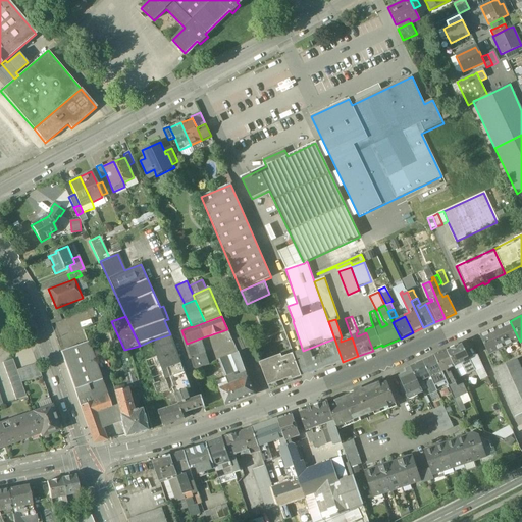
[(520,342),(510,321),(479,335),(488,356),(520,342)]
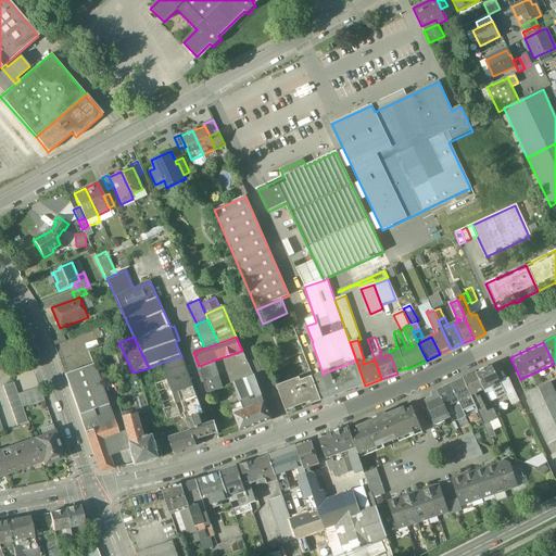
[(117,346),(105,351),(108,356),(119,352),(117,346)]
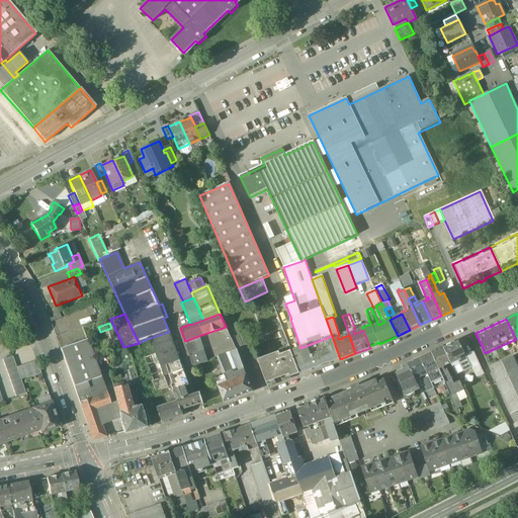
[(169,332),(150,338),(156,354),(157,354),(165,377),(168,387),(172,385),(173,385),(169,375),(183,370),(169,332)]
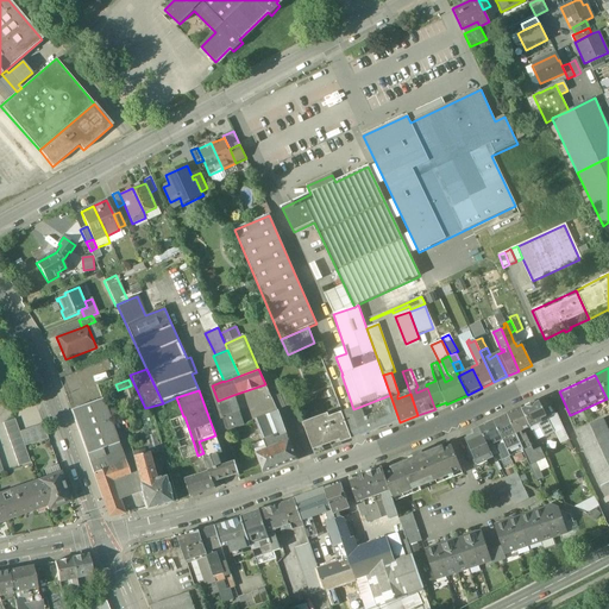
[(233,395),(218,401),(223,418),(239,413),(233,395)]
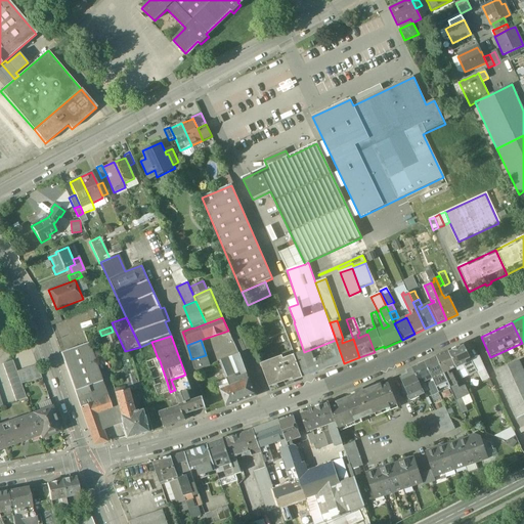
[(304,352),(295,356),(303,379),(344,363),(336,340),(304,352)]
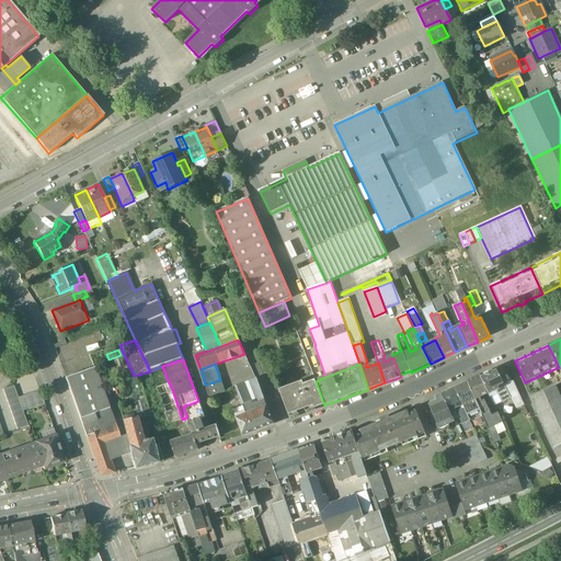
[(94,368),(65,378),(80,420),(94,414),(109,409),(94,368)]
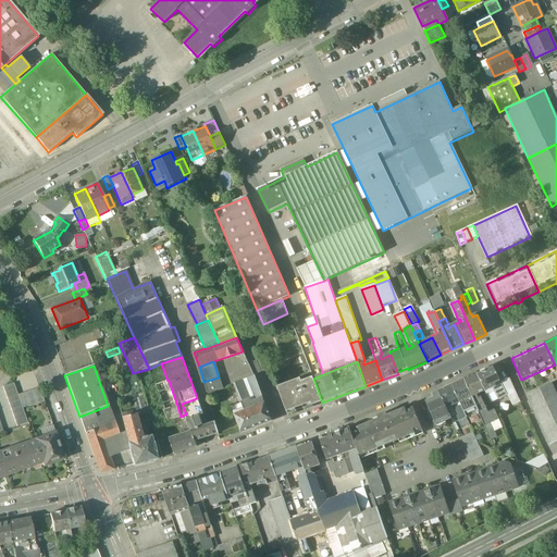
[(507,396),(493,367),(477,374),(485,392),(493,388),(498,400),(507,396)]
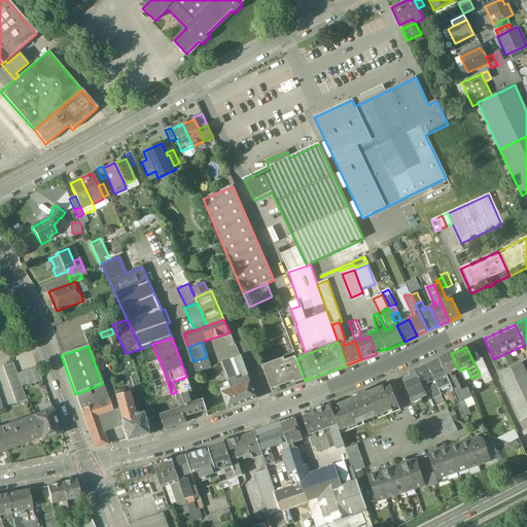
[(438,359),(453,390),(452,391),(454,395),(462,392),(455,377),(453,378),(451,375),(459,371),(451,354),(438,359)]
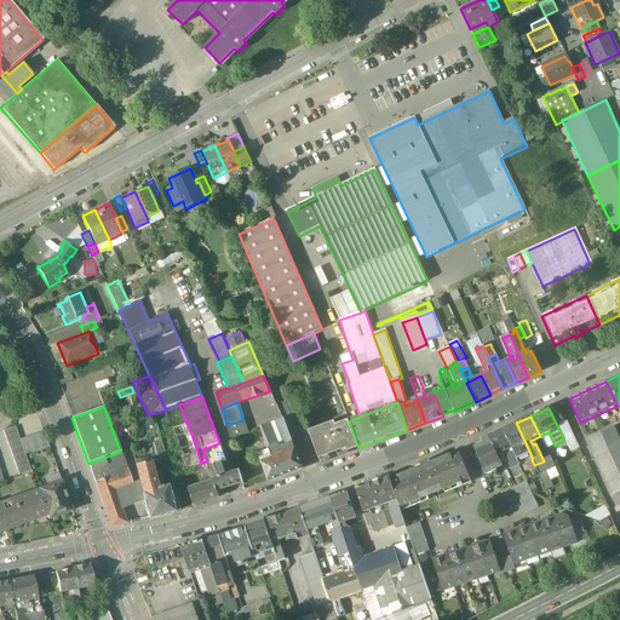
[(282,419),(259,429),(265,441),(264,443),(265,448),(268,449),(270,455),(259,459),(269,482),(280,478),(302,469),(282,419)]
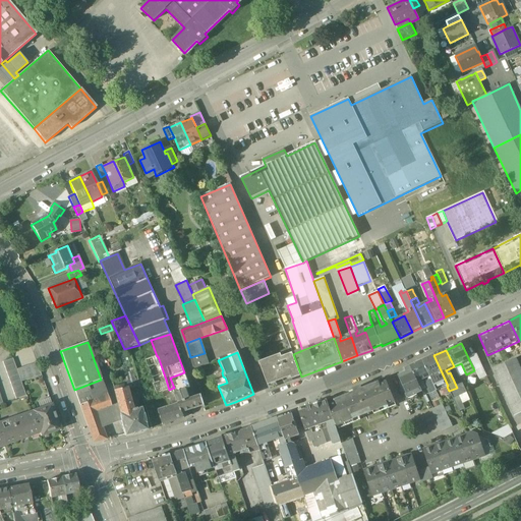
[(205,353),(190,357),(190,358),(193,369),(209,364),(205,353)]
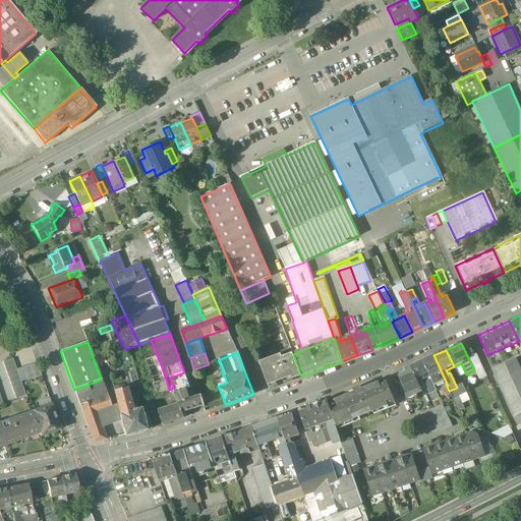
[(292,353),(261,365),(269,388),(292,380),(301,377),(293,354),(292,353)]
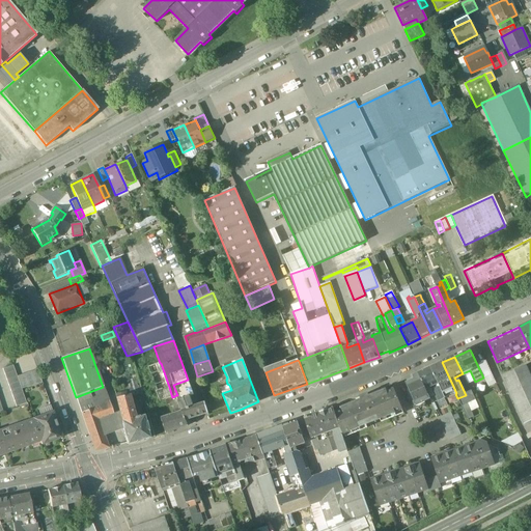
[(456,393),(442,362),(430,367),(445,399),(455,394),(456,393)]
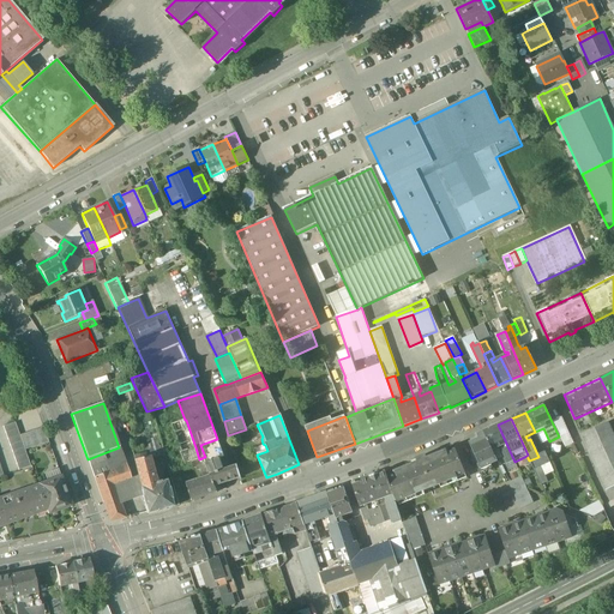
[(185,420),(172,425),(182,452),(196,447),(186,420),(185,420)]
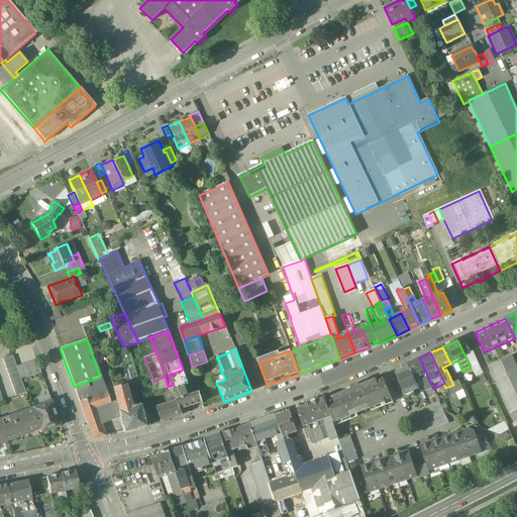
[(13,356),(3,359),(4,365),(14,362),(13,356)]
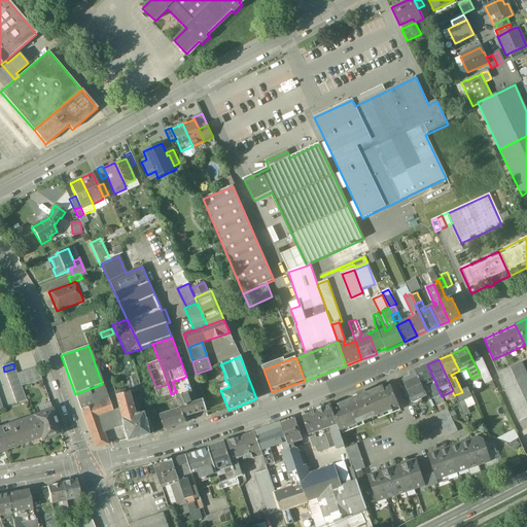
[(526,418),(526,376),(521,363),(499,374),(506,389),(507,389),(513,401),(512,402),(521,422),(526,418)]
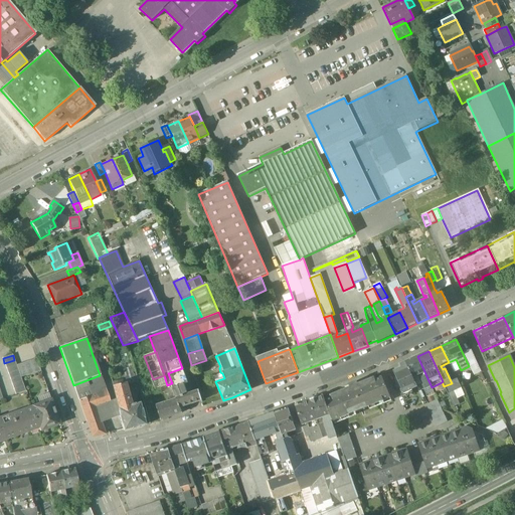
[(432,387),(417,356),(405,362),(412,378),(420,375),(421,377),(420,378),(419,379),(424,389),(432,387)]
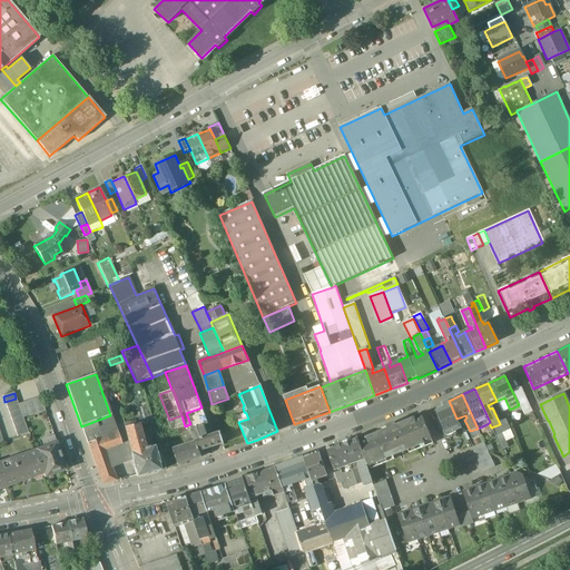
[(40,396),(19,404),(23,418),(45,411),(40,396)]
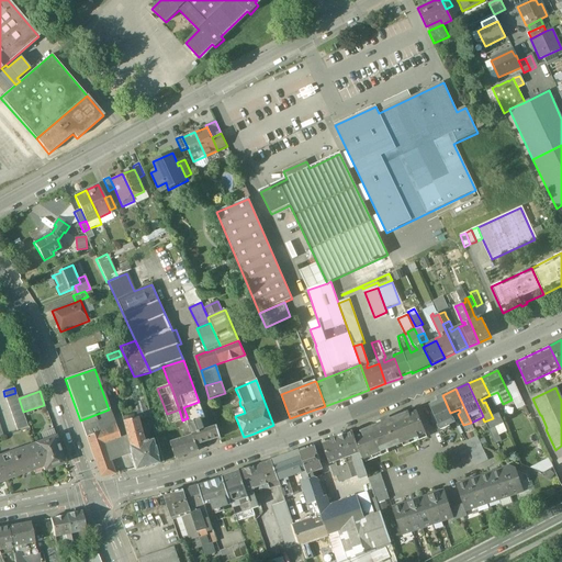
[(15,393),(4,396),(7,403),(18,398),(15,393)]
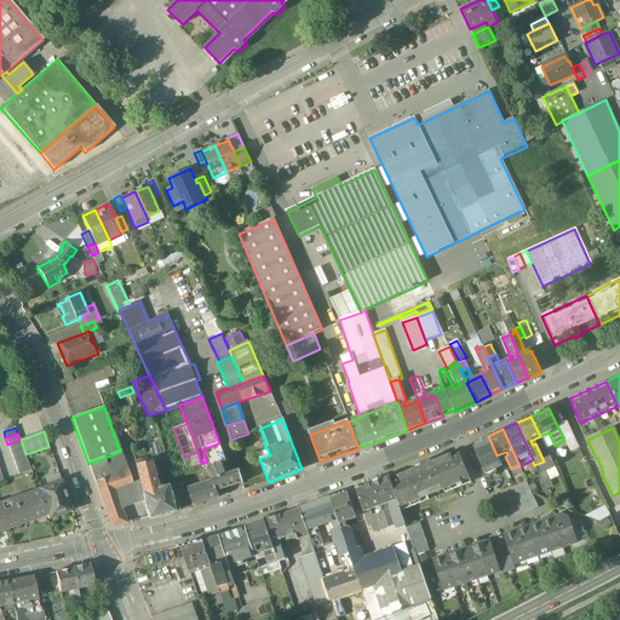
[(488,436),(482,440),(483,443),(475,447),(478,455),(477,455),(482,466),(483,466),(487,474),(501,466),(497,455),(488,436)]
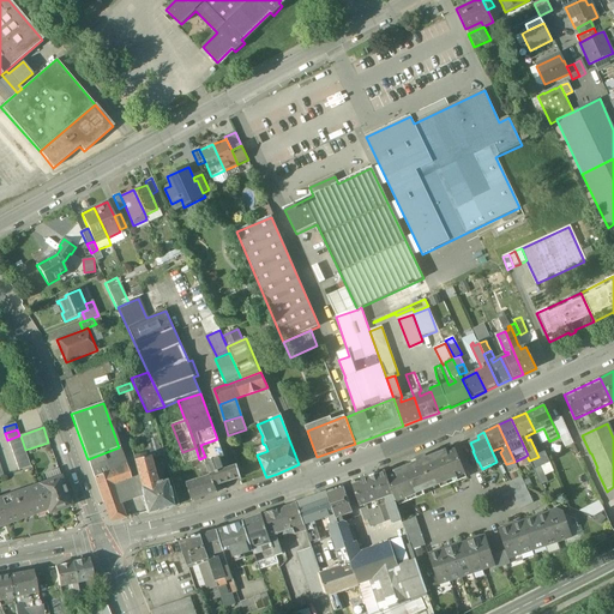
[(19,435),(7,440),(10,446),(22,441),(19,435)]
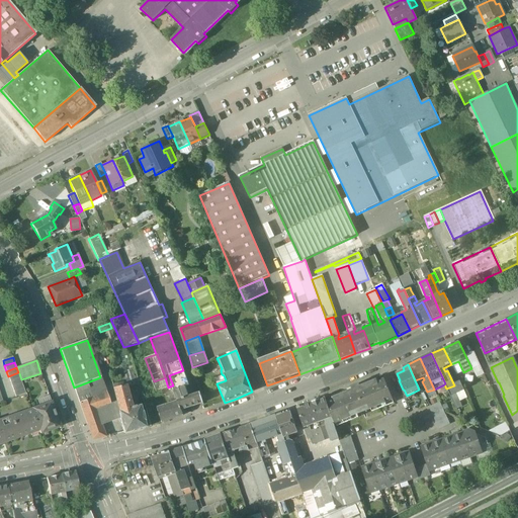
[(183,370),(169,375),(173,385),(172,385),(177,402),(181,411),(203,404),(200,394),(189,398),(185,387),(189,385),(183,370)]
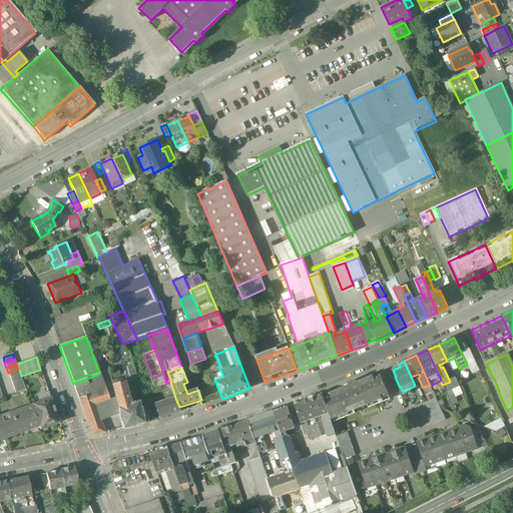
[(18,369),(8,373),(10,378),(20,374),(18,369)]
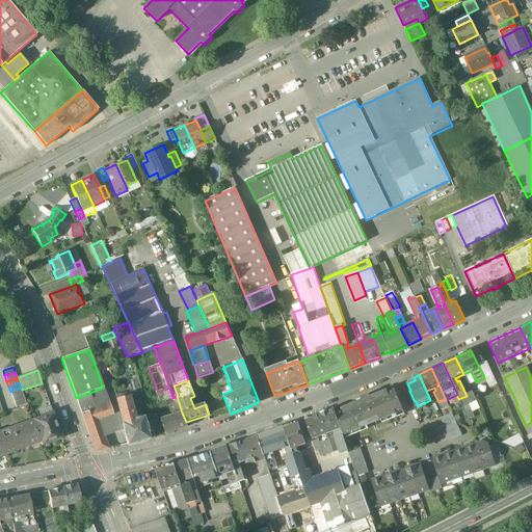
[(21,388),(10,392),(12,397),(23,394),(21,388)]
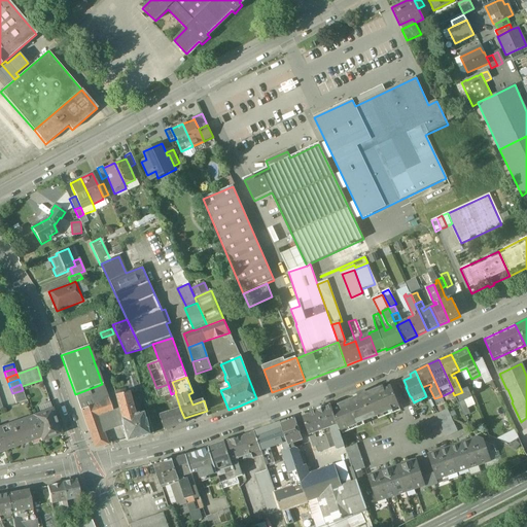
[(156,388),(154,389),(159,398),(164,396),(171,394),(168,384),(156,388)]
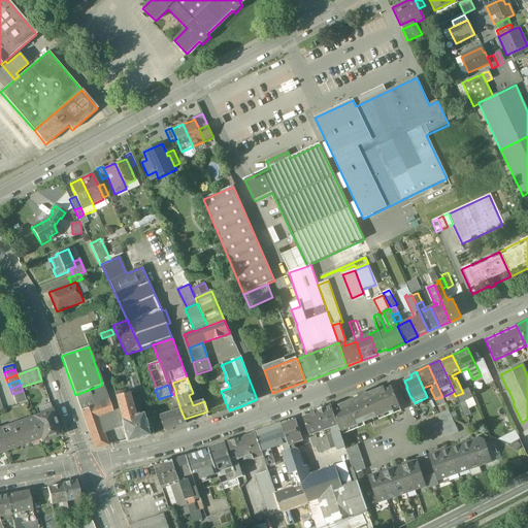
[(360,400),(333,410),(340,433),(400,408),(392,387),(367,396),(365,392),(358,395),(360,400)]
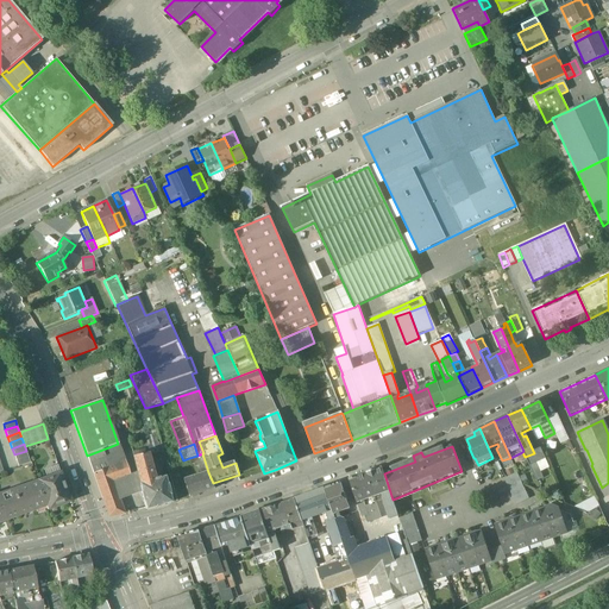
[(120,450),(107,454),(106,451),(102,451),(102,450),(87,456),(108,518),(124,514),(113,483),(130,477),(125,460),(124,460),(120,450)]
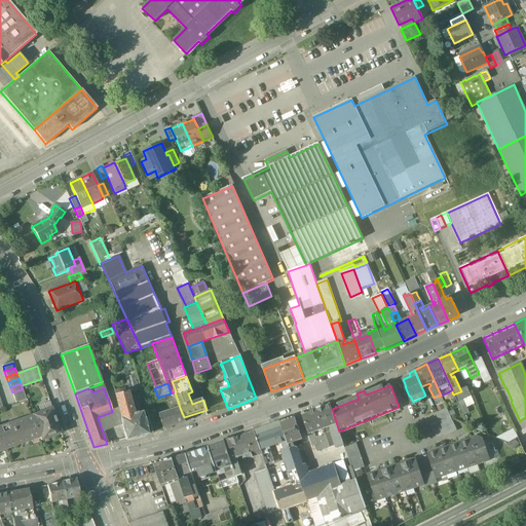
[(461,391),(453,395),(457,404),(463,401),(471,397),(466,388),(461,391)]
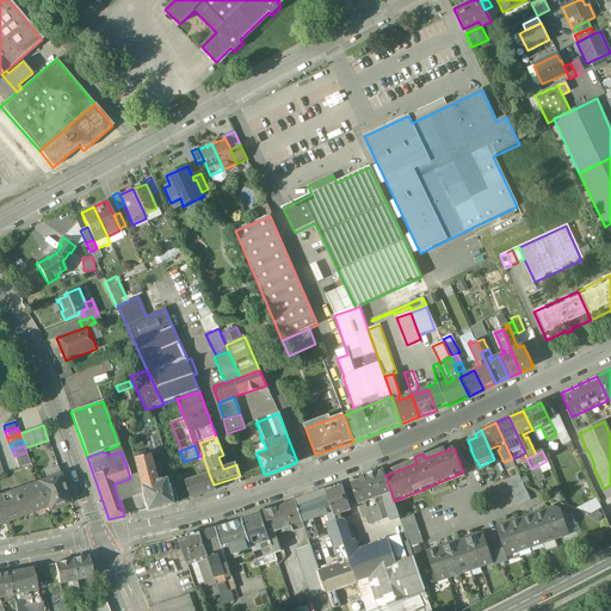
[(26,452),(14,456),(17,462),(29,458),(26,452)]
